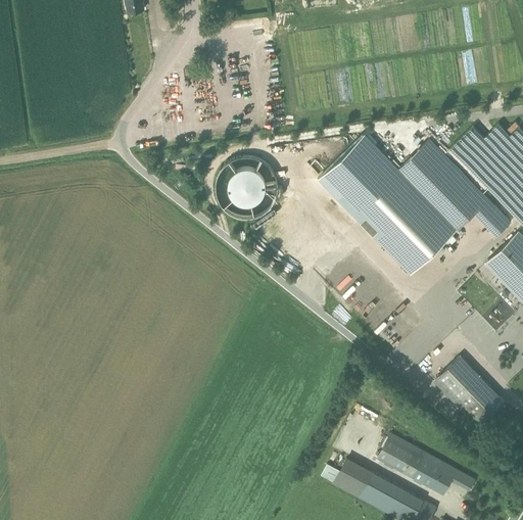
[(124,0),(126,7),(127,7),(128,14),(144,12),(143,3),(144,2),(143,0),(124,0)]
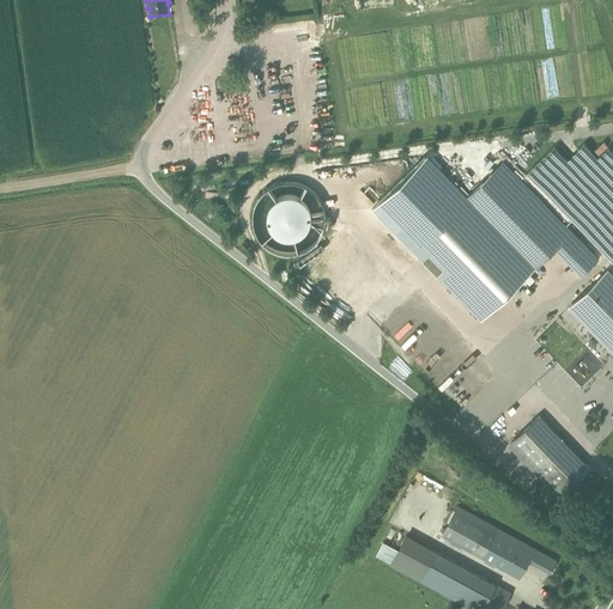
[(453,184),(535,270),(551,255),(575,280),(595,261),(489,150),(453,184)]
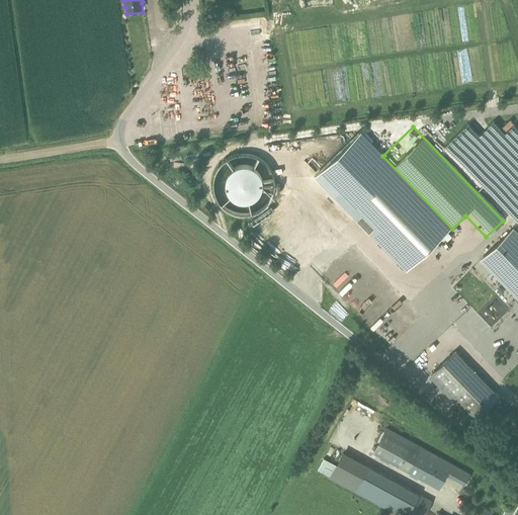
[(361,135),(315,179),(355,221),(406,273),(452,229),(361,135)]
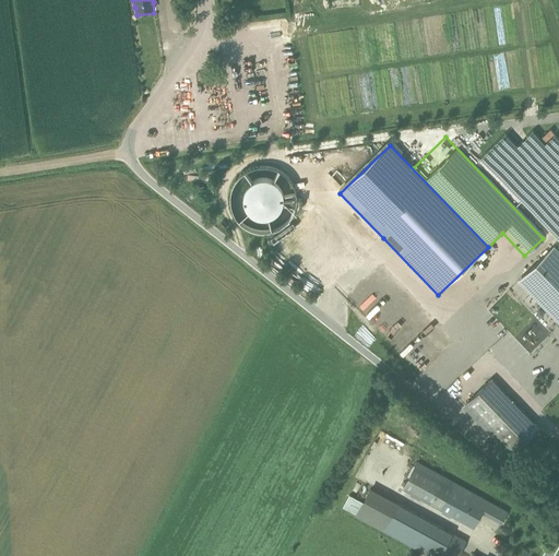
[(268,170),(261,170),(256,172),(249,174),(244,177),(239,181),(235,186),(233,192),(230,198),(230,204),(232,211),(233,216),(236,222),(240,227),(246,231),(251,234),(258,236),(263,236),(270,236),(275,234),(282,232),(286,227),(290,223),(294,217),(296,211),(296,205),(296,199),(295,193),(293,187),(289,182),(285,178),(280,174),(274,172),(268,170)]
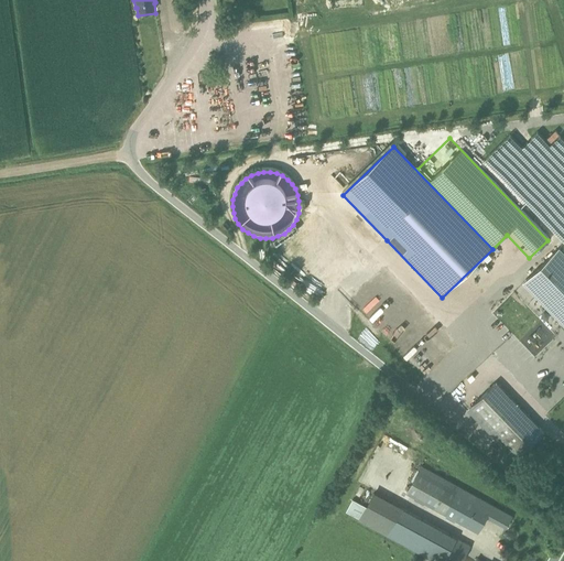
[(563,256),(560,251),(523,286),(563,327),(563,256)]
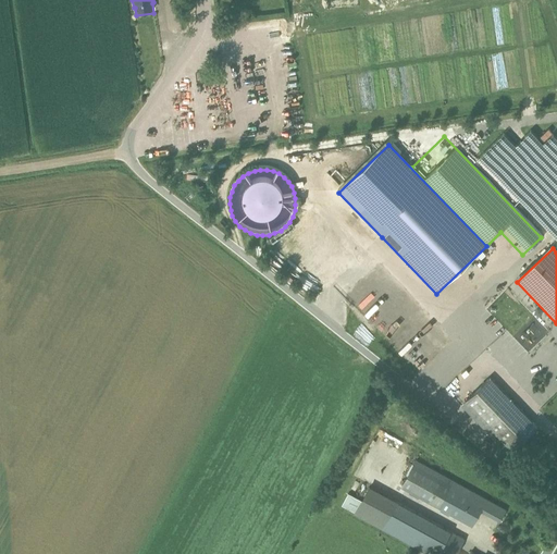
[(522,300),(516,305),(525,317),(532,311),(522,300)]
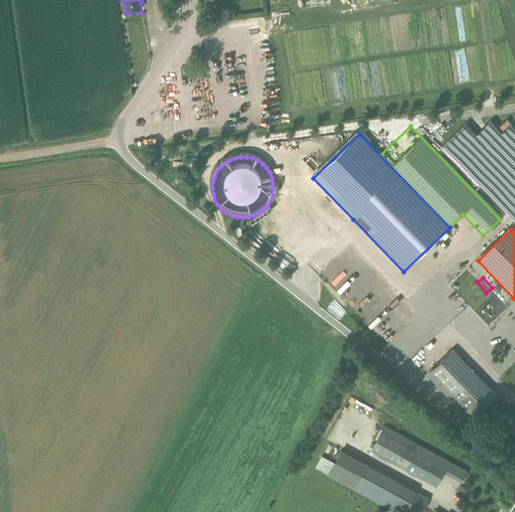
[(514,321),(514,320),(514,308),(512,306),(506,313),(514,321)]
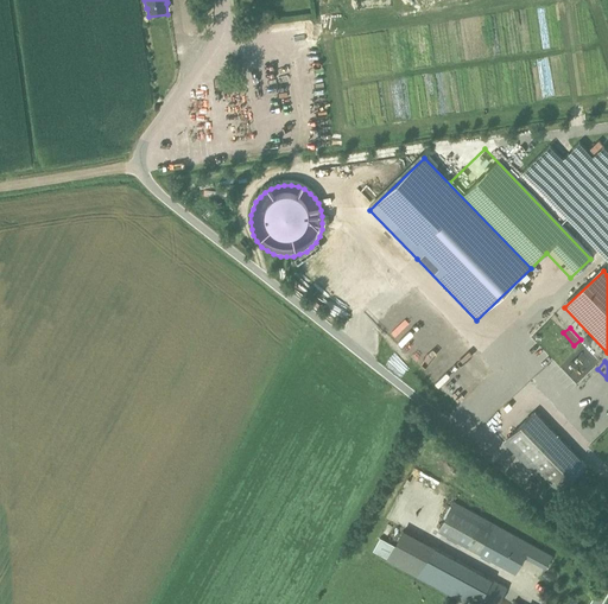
[(534,415),(507,442),(558,494),(586,468),(534,415)]
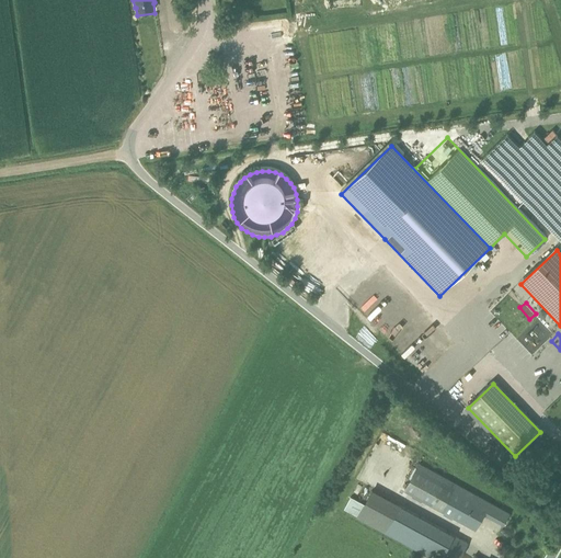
[(472,430),(469,433),(477,443),(481,441),(472,430)]
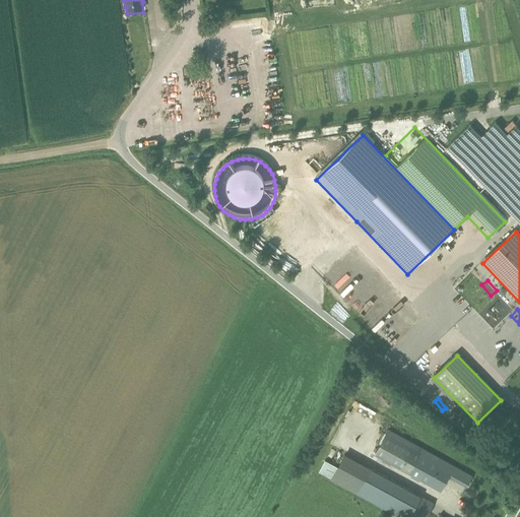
[(472,477),(388,432),(375,457),(441,494),(449,479),(466,490),(472,477)]
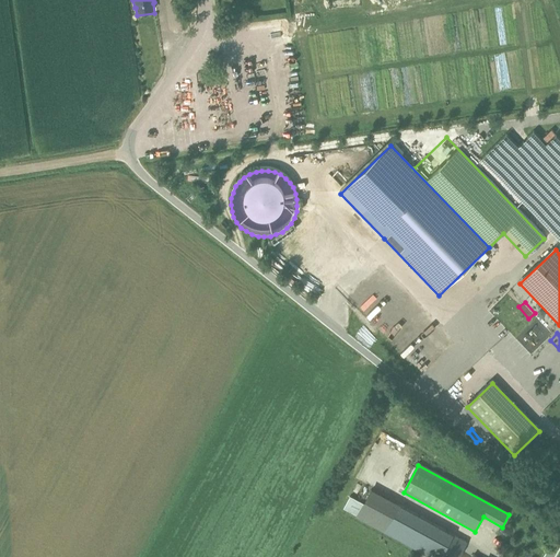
[(461,556),(468,544),(400,507),(385,535),(389,538),(423,556),(461,556)]
